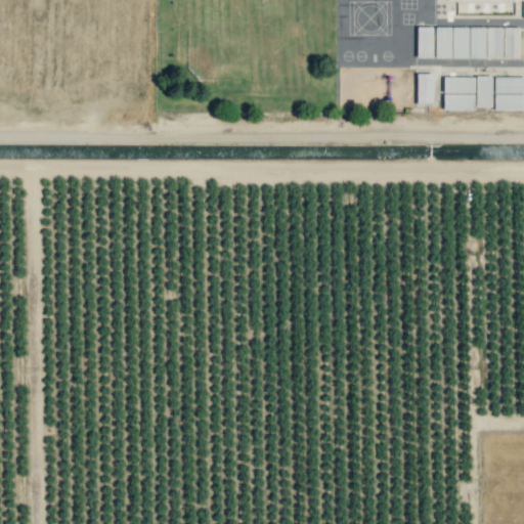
[(432,26),(416,26),(416,57),(432,57),(432,26)]
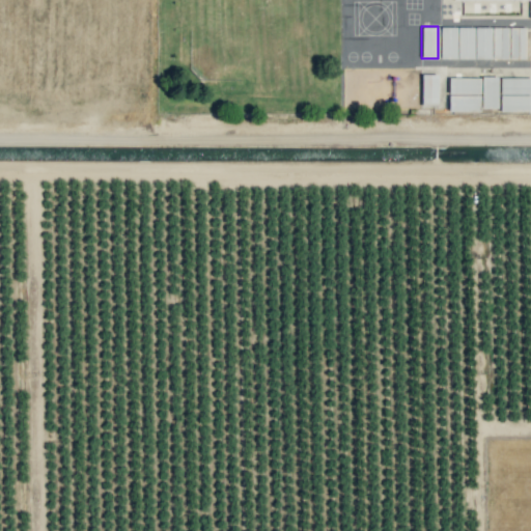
[(473,59),(474,27),(441,26),(440,58),(473,59)]
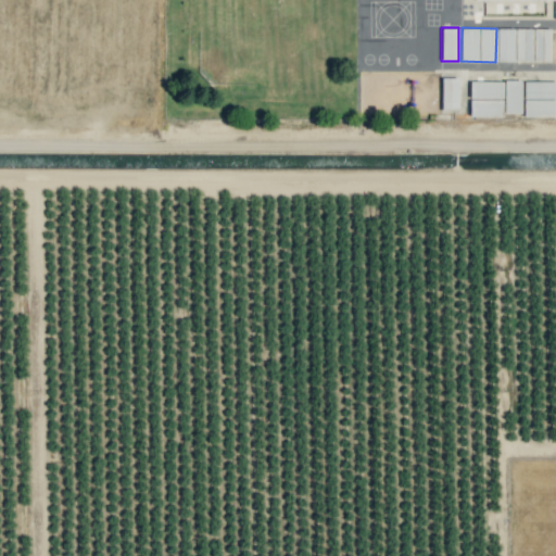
[(551,29),(497,28),(497,61),(532,61),(550,62),(551,29)]
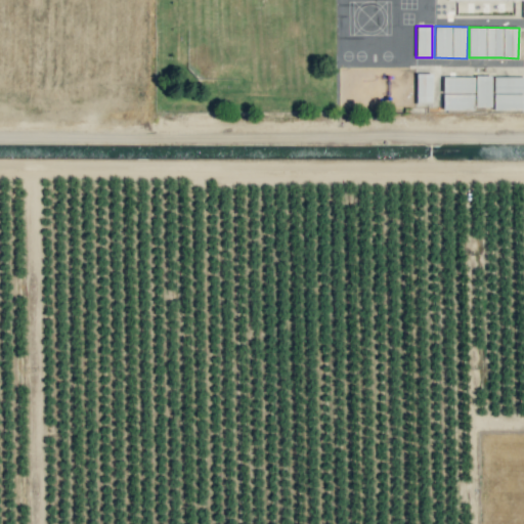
[(417,103),(432,103),(432,73),(416,74),(417,103)]
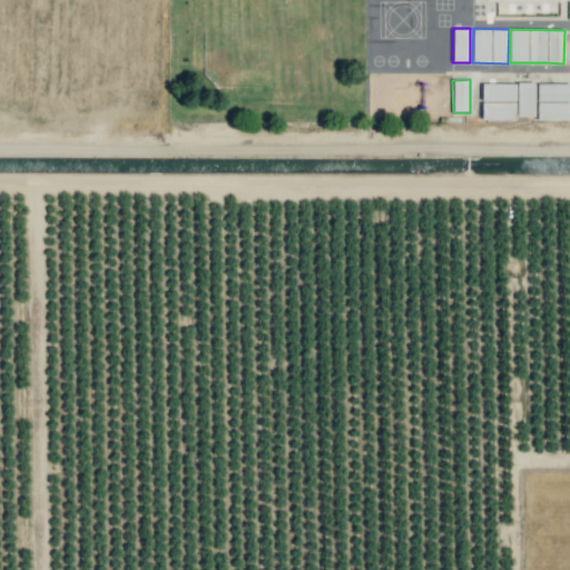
[(516,101),(516,84),(482,82),(482,100),(516,101)]
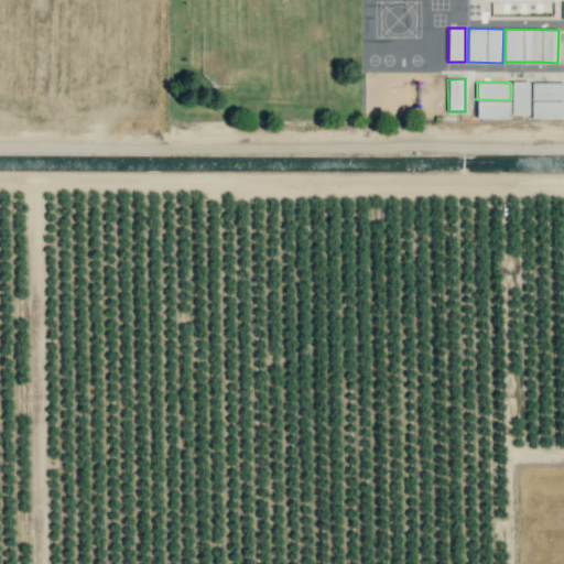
[(529,115),(529,82),(511,82),(511,115),(529,115)]
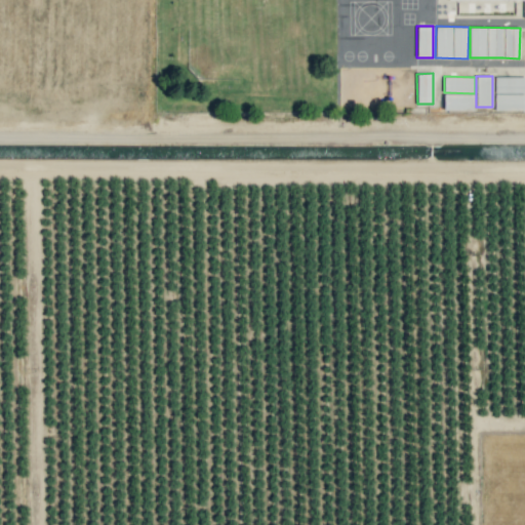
[(494,110),(524,109),(524,103),(524,76),(493,77),(494,110)]
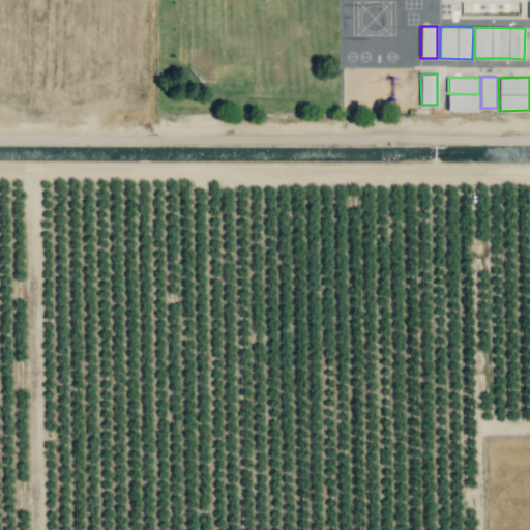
[(479,94),(448,94),(448,111),(479,111),(479,94)]
